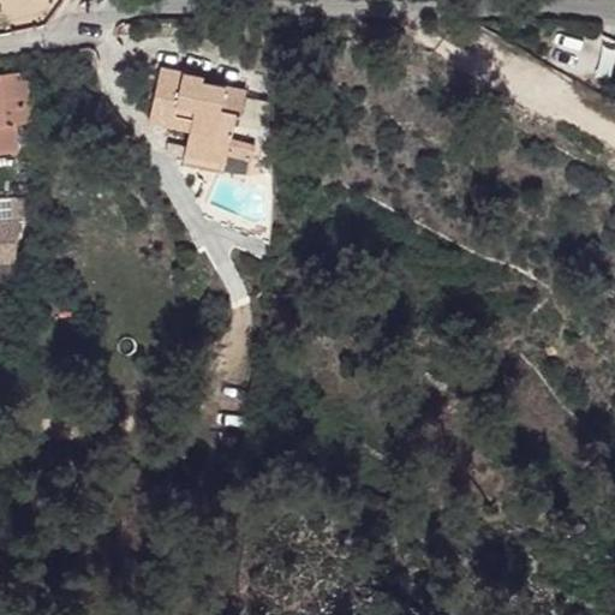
[(161,66),(149,119),(190,129),(181,162),(224,172),(227,154),(231,138),(237,112),(240,113),(246,90),(203,81),(204,76),(161,66)]
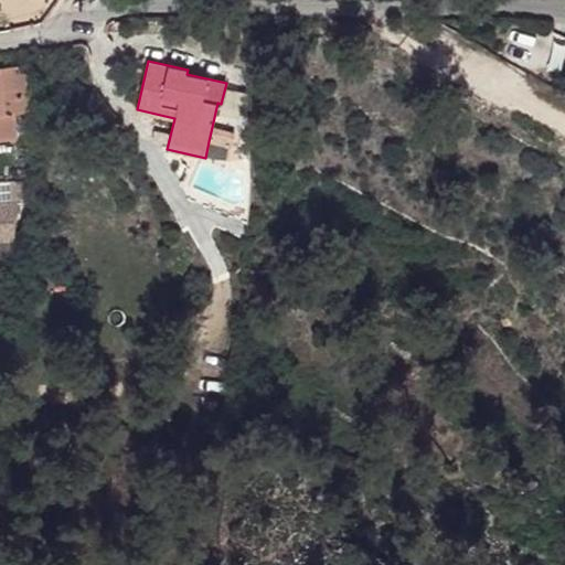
[(0,66),(0,136),(16,135),(13,110),(28,109),(24,64),(0,66)]
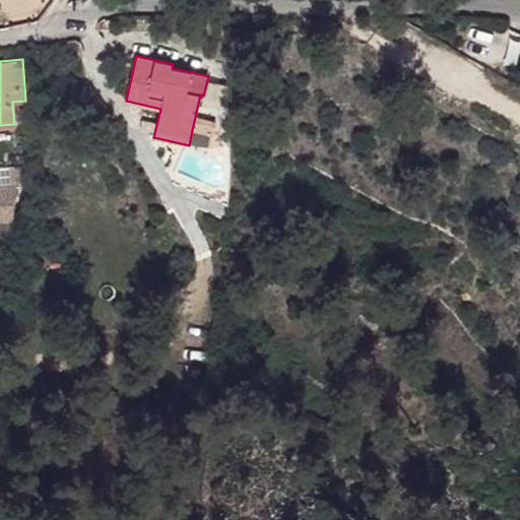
[(212,135),(215,121),(195,117),(192,130),(212,135)]
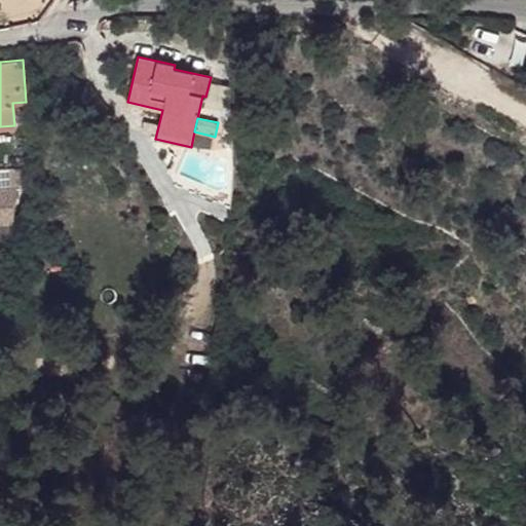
[(0,239),(11,239),(11,223),(13,223),(15,190),(27,190),(28,170),(0,168),(0,239)]
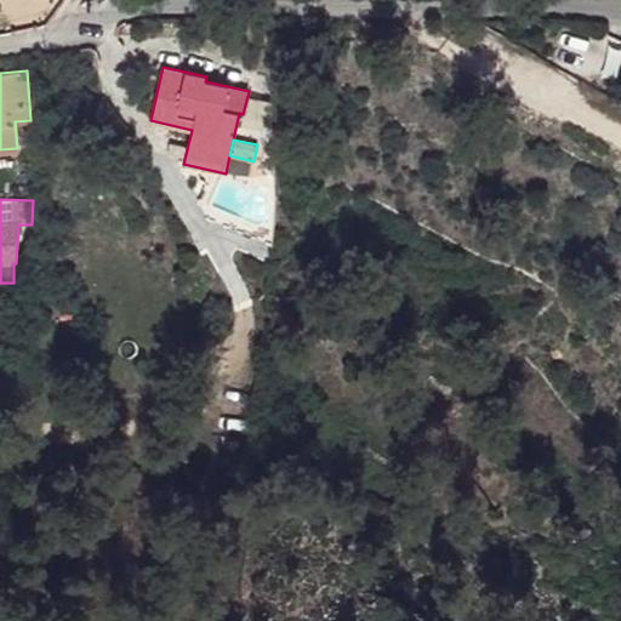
[(0,314),(0,345),(0,343),(10,346),(13,325),(4,323),(5,315),(0,314)]
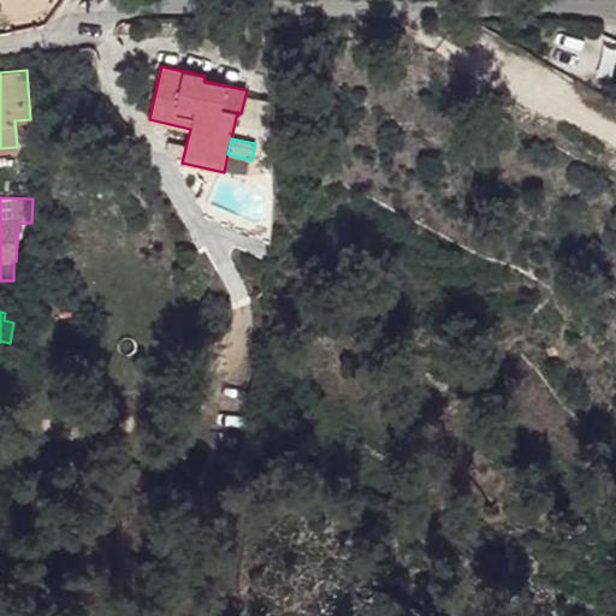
All buildings are outlined.
